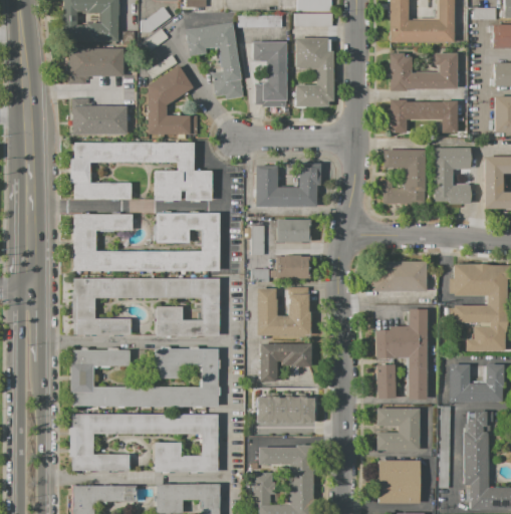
[(119,0),(119,46),(64,46),(63,0),(119,0)]
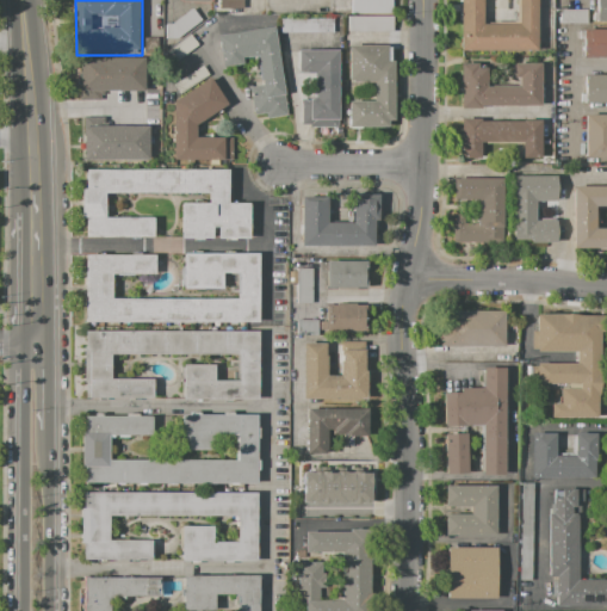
[(396,0),(396,13),(354,13),(354,0),(396,0)]
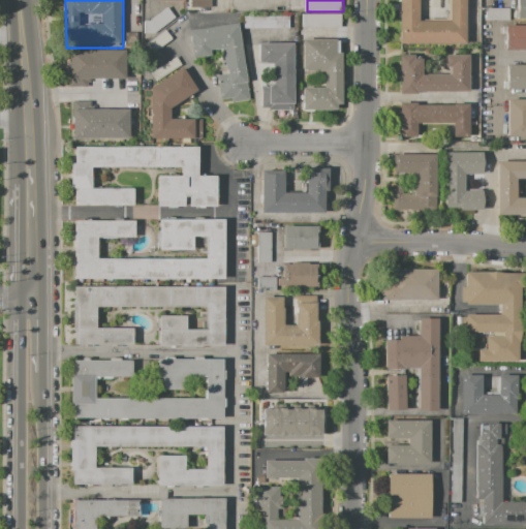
[(398,0),(465,0),(465,43),(399,43),(398,0)]
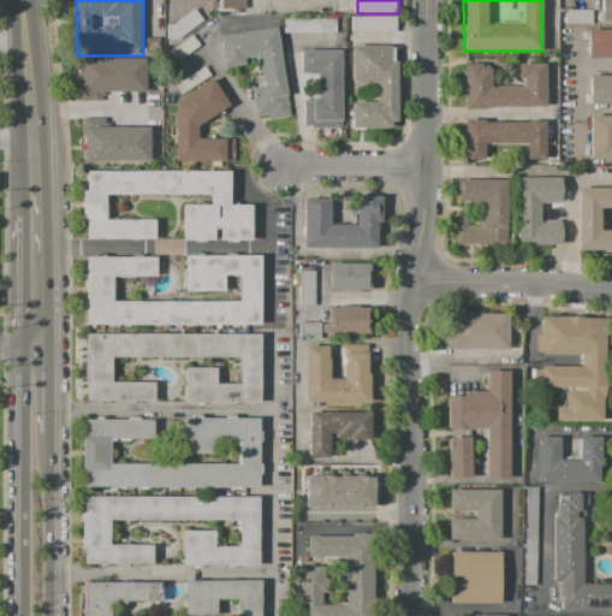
[(182,39),(170,39),(170,23),(177,23),(197,9),(206,19),(182,39)]
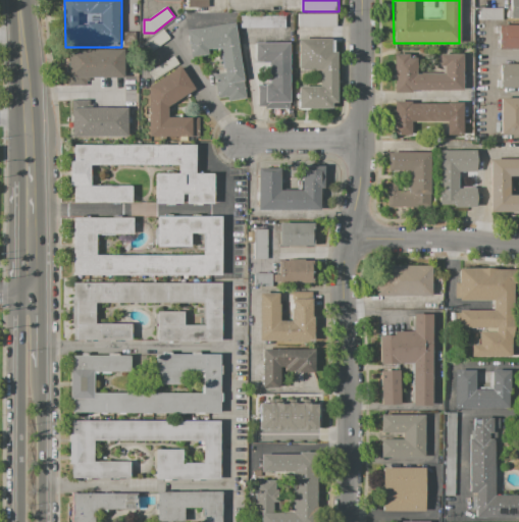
[(481,19),(481,8),(504,8),(504,19),(481,19)]
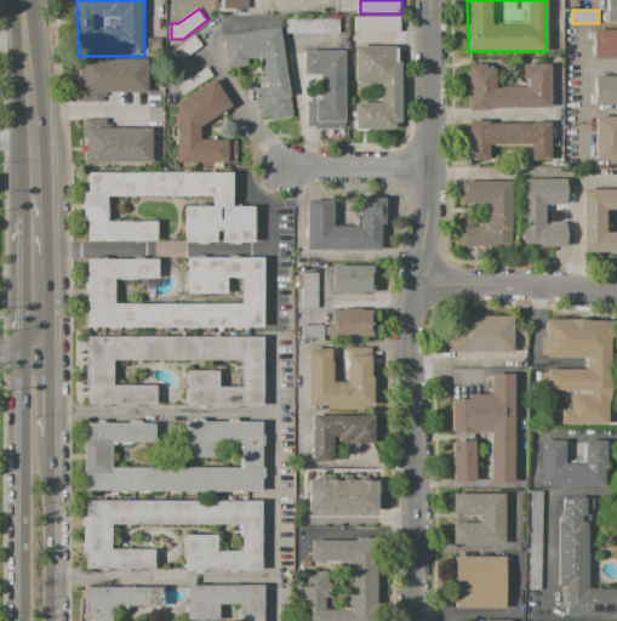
[(358,33),(358,16),(403,16),(403,33),(358,33)]
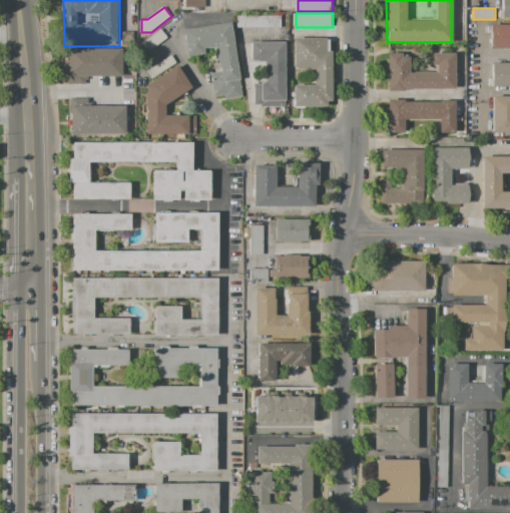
[(236,15),(282,15),(282,27),(236,27),(236,15)]
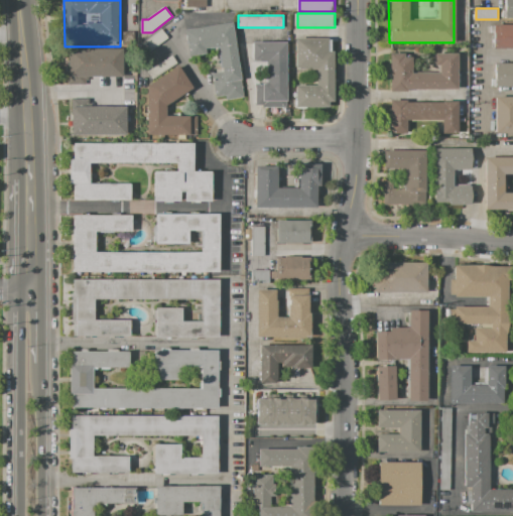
[(233,22),(245,97),(228,100),(228,96),(218,97),(214,74),(224,72),(220,46),(206,48),(207,53),(190,56),(185,29),(233,22)]
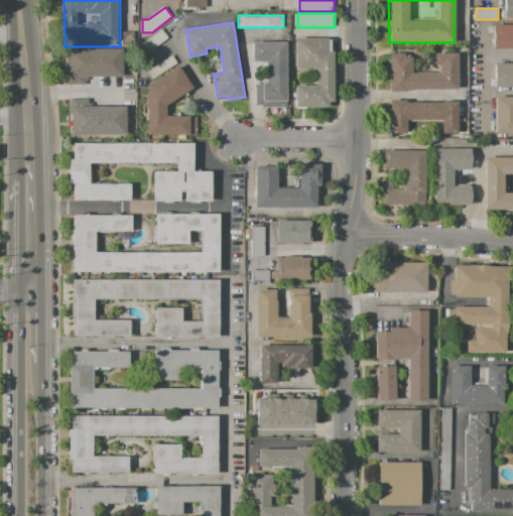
[(512,48),(495,48),(495,24),(512,24),(512,48)]
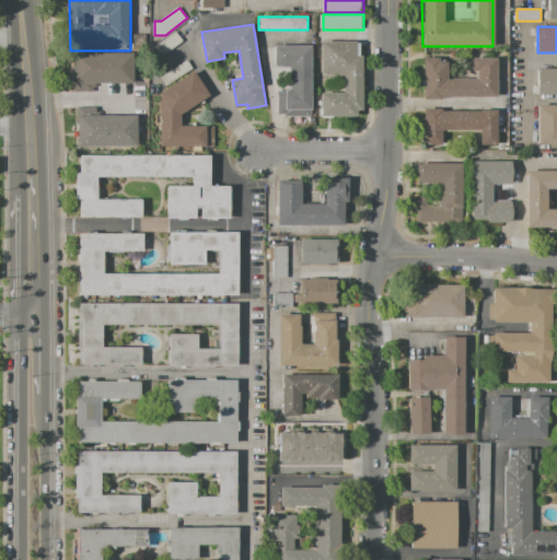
[(184,41),(160,59),(152,50),(176,31),(184,41)]
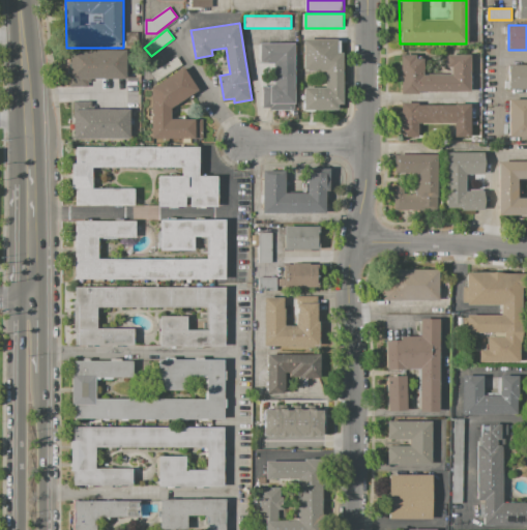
[(304,39),(344,39),(343,109),(304,109),(304,87),(326,87),(326,70),(304,70),(304,39)]
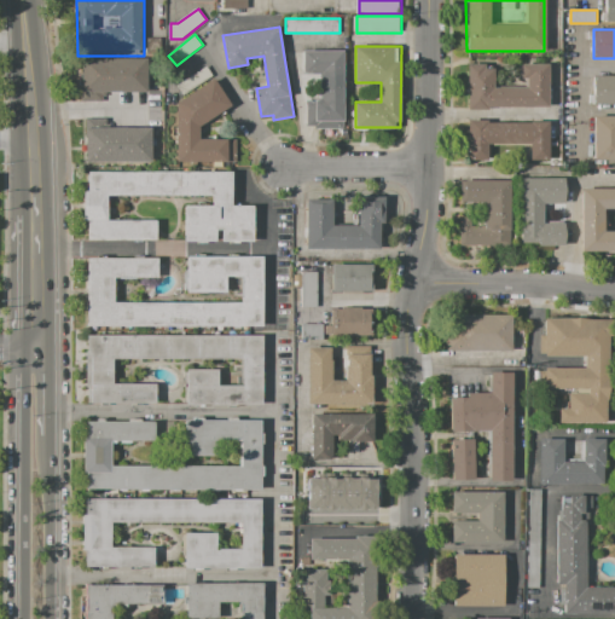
[(346,51),(346,128),(315,128),(315,126),(307,126),(308,100),(319,100),(320,73),(305,73),(305,50),(346,51)]
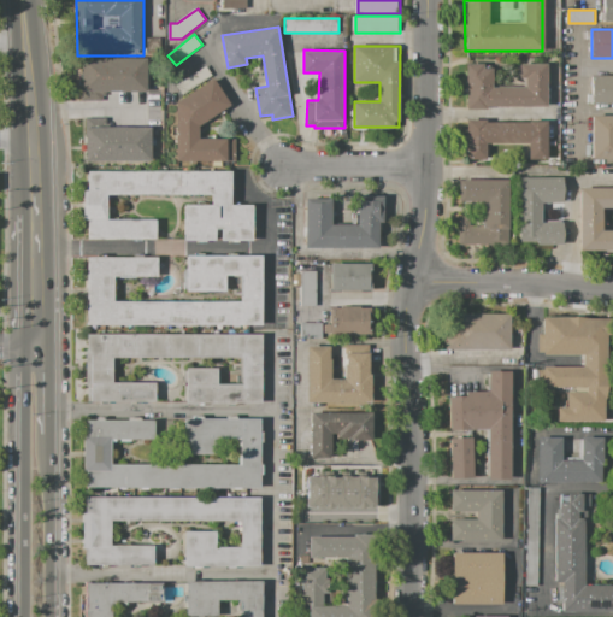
[(149,90),(107,90),(107,94),(105,94),(105,100),(83,100),(83,58),(149,58),(149,90)]
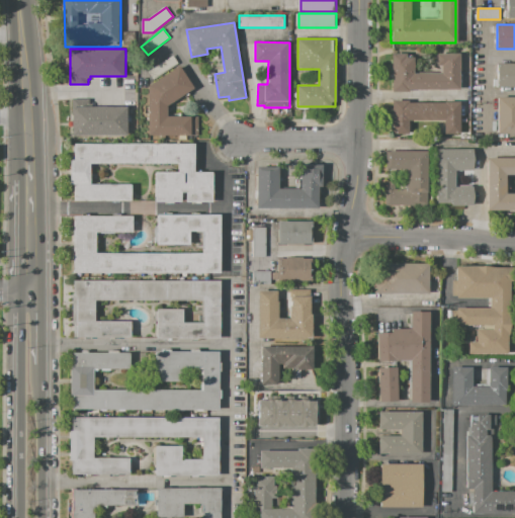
[(393,54),(408,54),(408,57),(416,57),(415,74),(442,74),(442,66),(438,66),(438,53),(460,53),(460,89),(411,89),(411,92),(393,92),(393,54)]
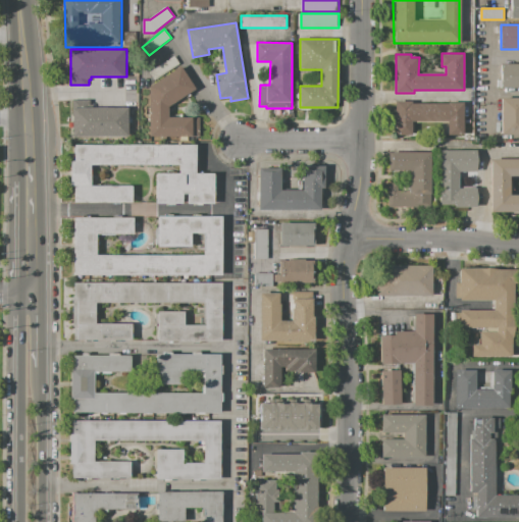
[(182,65),(156,82),(151,72),(175,56),(182,65)]
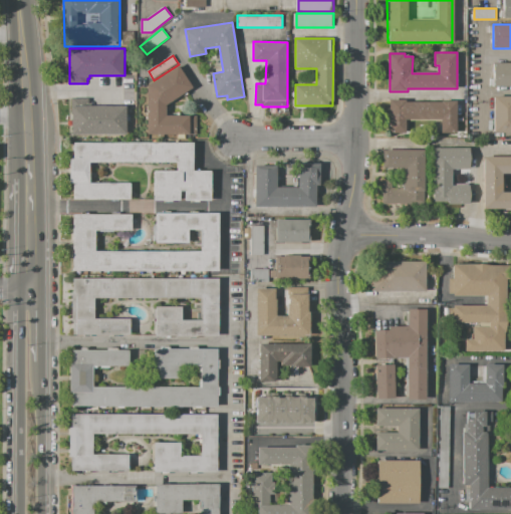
[(493,62),(510,62),(510,86),(493,86),(493,62)]
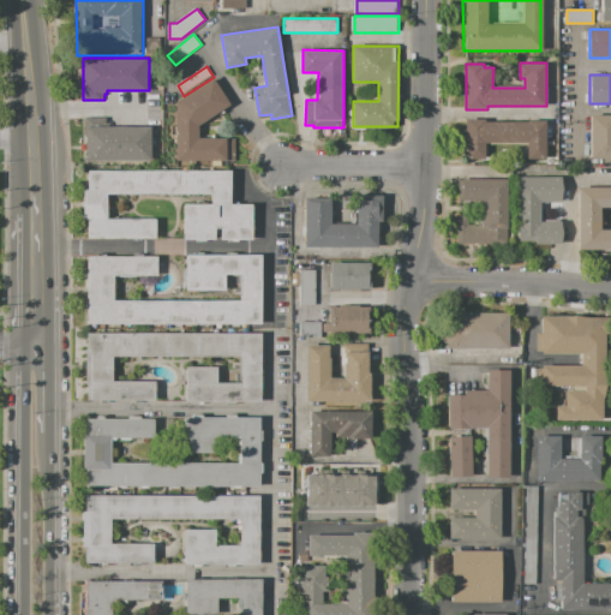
[(177,101),(184,96),(214,77),(232,105),(201,125),(201,138),(238,138),(238,161),(177,161),(177,101)]
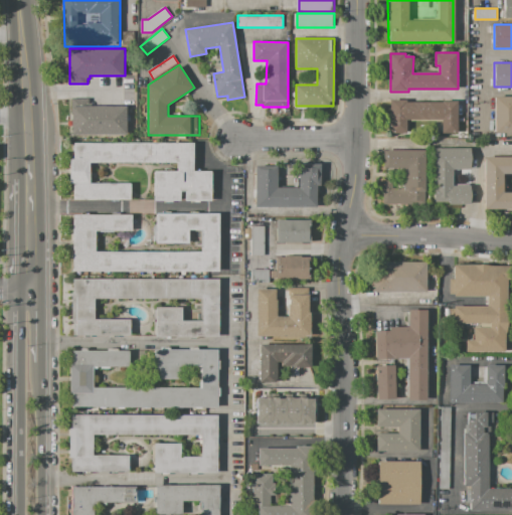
[(497,97),(511,97),(511,133),(496,133),(497,97)]
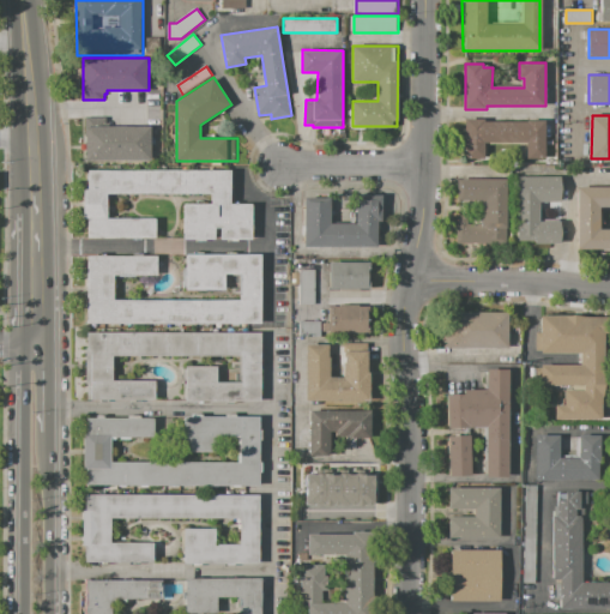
[(545,158),(526,158),(526,144),(485,144),(485,158),(466,158),(466,119),(547,119),(545,158)]
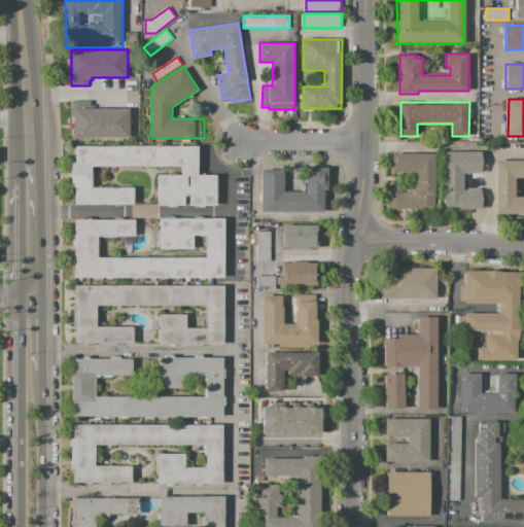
[(73,138),(73,109),(131,108),(131,138),(73,138)]
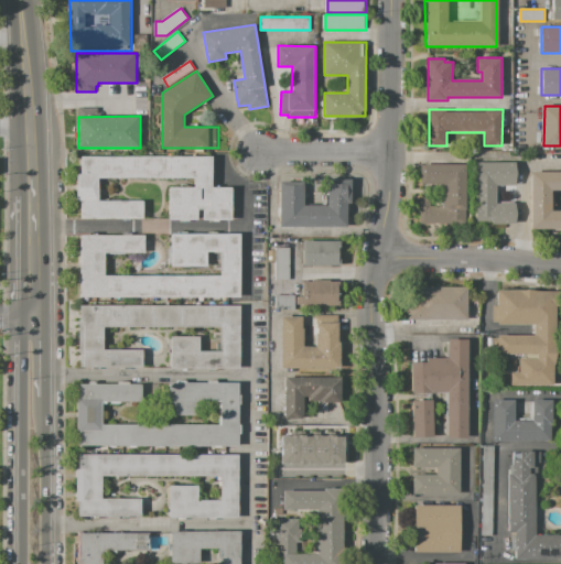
[(82,217),(82,199),(77,199),(77,174),(82,174),(82,156),(213,156),(213,187),(233,187),(233,220),(203,220),(203,209),(198,209),(198,220),(170,220),(170,187),(194,187),(194,179),(100,179),(100,201),(143,201),(143,217),(82,217)]
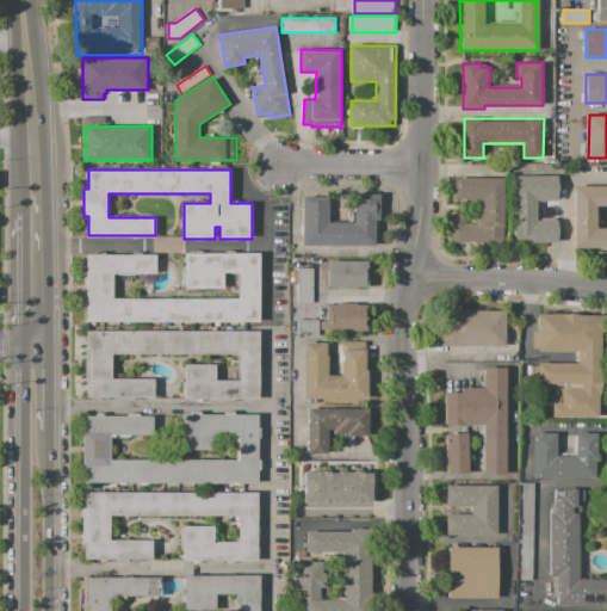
[(516,176),(559,176),(559,199),(538,199),(538,221),(559,221),(559,240),(516,240),(516,176)]
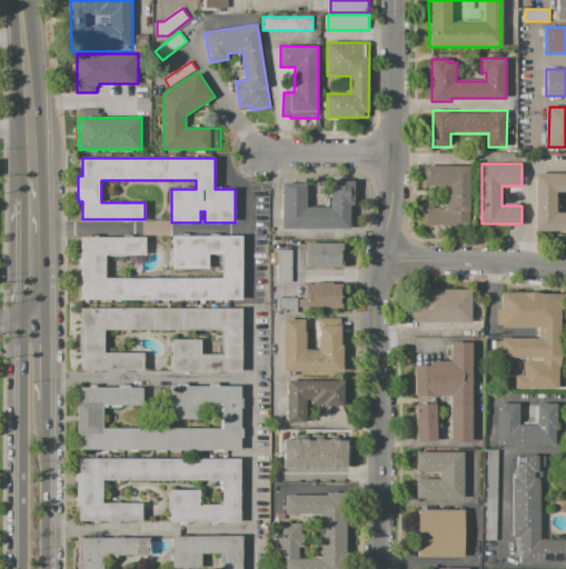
[(472,166),(470,225),(426,225),(426,200),(435,200),(435,207),(448,207),(448,187),(426,186),(426,166),(472,166)]
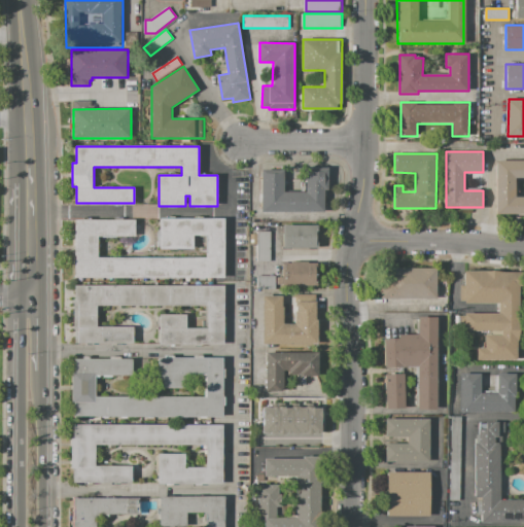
[(496,161),(523,161),(523,213),(496,213),(496,161)]
